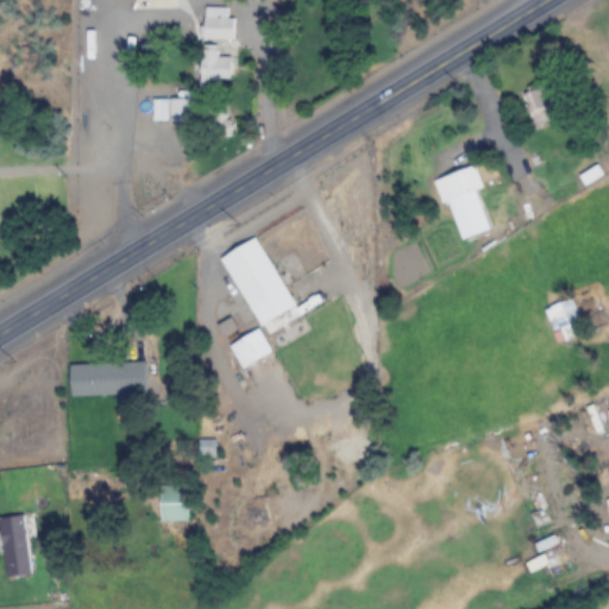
[(233,8),(202,7),(201,83),(233,83),(233,8)]
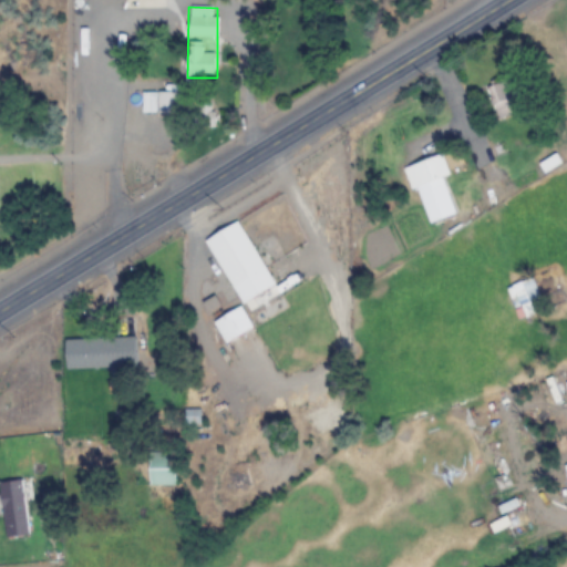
[(504,81),(486,89),(498,119),(517,112),(504,81)]
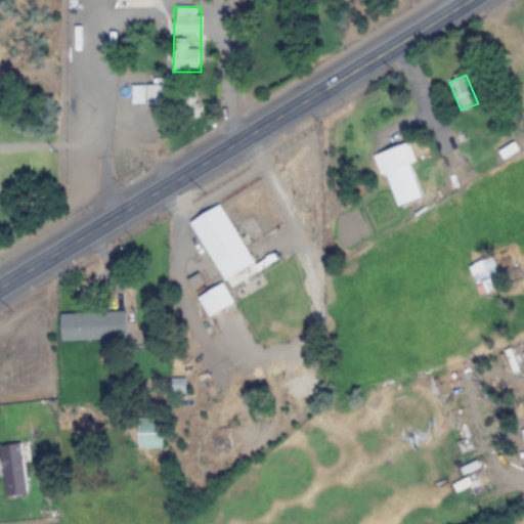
[(131,104),(167,104),(167,85),(131,85),(131,104)]
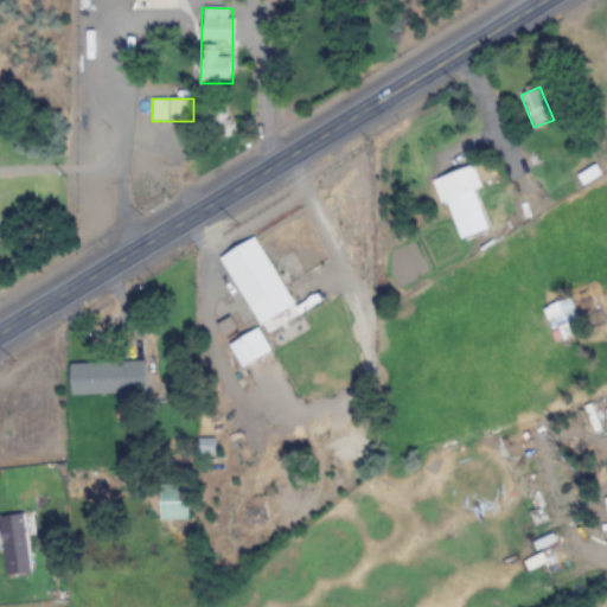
[(459,240),(491,230),(471,166),(432,178),(440,204),(447,202),(459,240)]
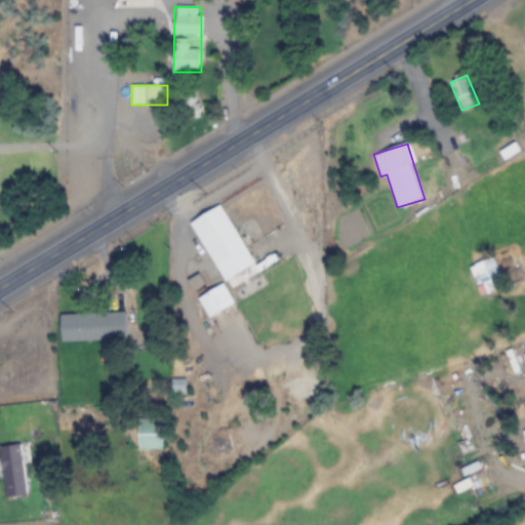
[(246,249),(220,204),(189,223),(214,267),(246,249)]
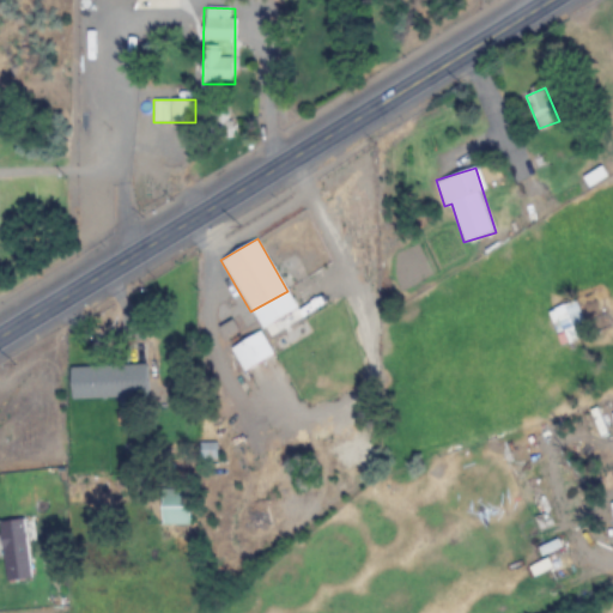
[(563,346),(582,337),(577,327),(586,322),(575,299),(547,313),(563,346)]
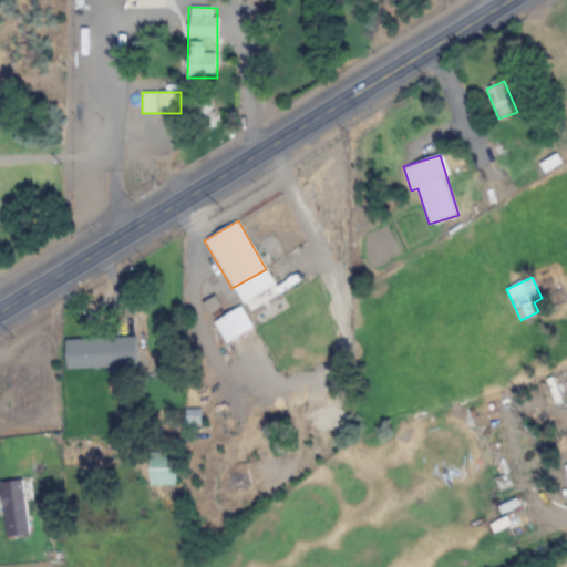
[(214,321),(227,344),(254,328),(240,306),(214,321)]
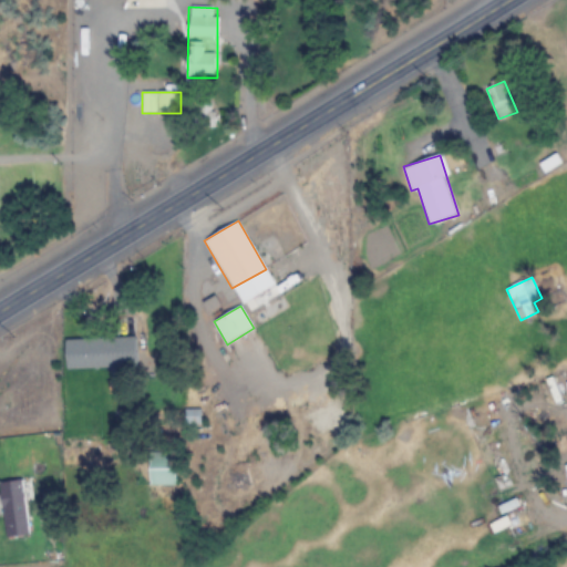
[(135,337),(65,338),(65,368),(135,366),(135,337)]
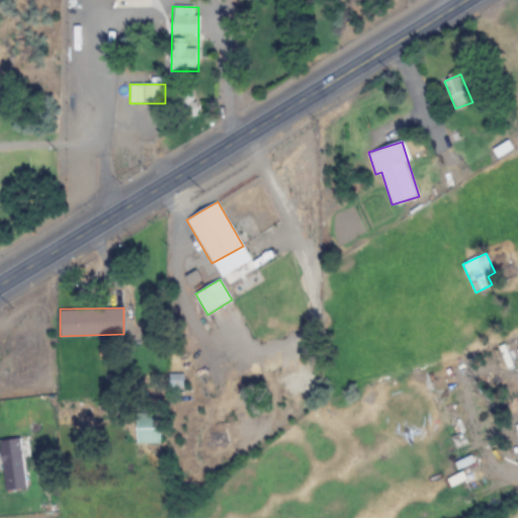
[(137,417),(137,443),(160,443),(160,417),(137,417)]
